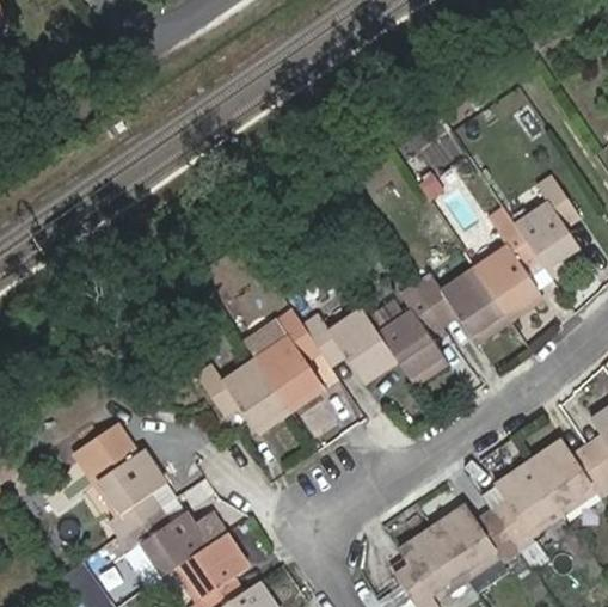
[(581,251),(563,224),(578,213),(551,173),(535,184),(545,201),(513,222),(538,257),(548,274),(581,251)]
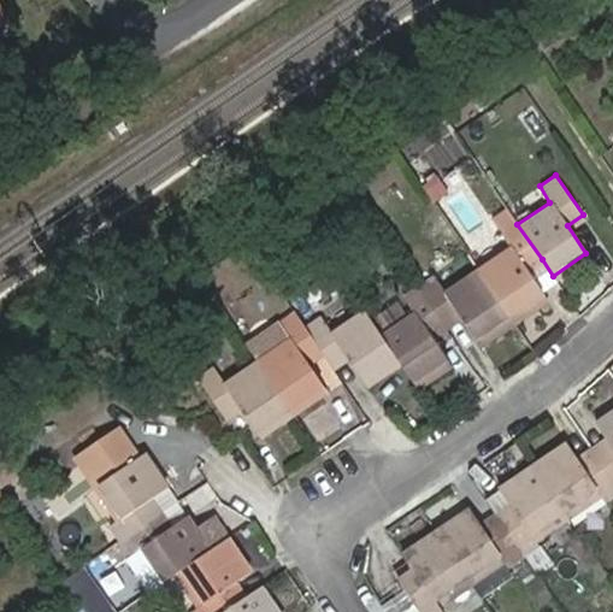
[(508,312),(540,290),(525,270),(542,259),(517,224),(514,219),(499,230),(508,246),(477,268),(508,312)]
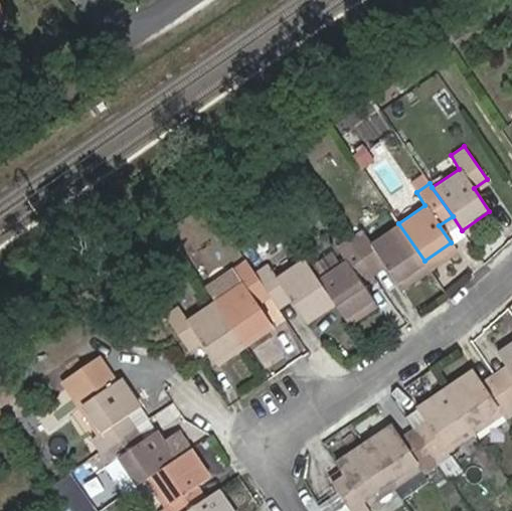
[(384,263),(396,280),(424,261),(398,223),(370,241),(361,230),(350,237),(373,272),(384,263)]
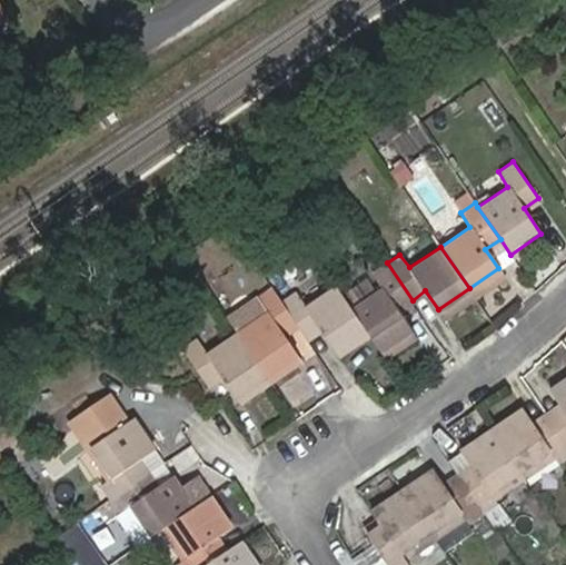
[(383,355),(414,334),(398,309),(413,300),(387,263),(373,273),(381,287),(350,308),(367,333),(383,355)]
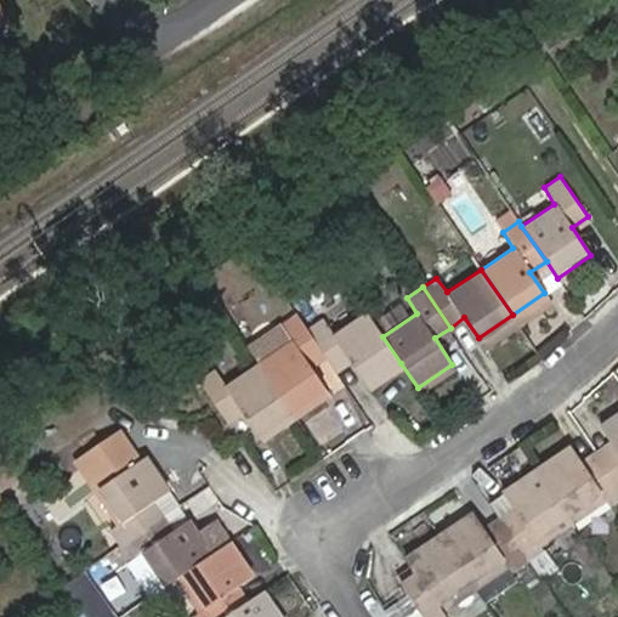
[(281,323),(290,339),(258,362),(289,408),(323,384),(310,363),(324,354),(306,328),(296,312),(281,323)]
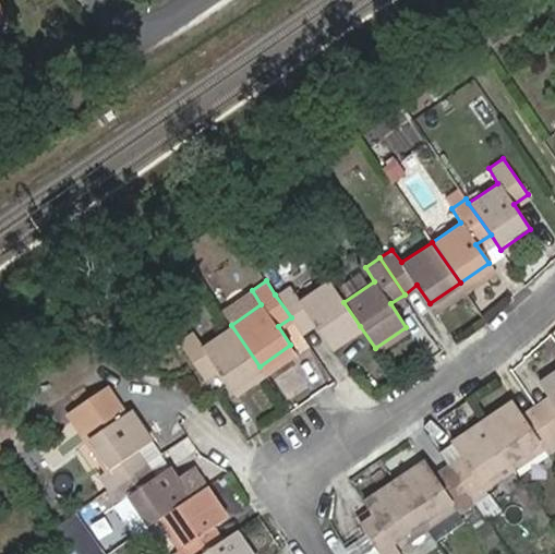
[(314,323),(330,347),(360,326),(344,302),(328,280),(299,300),(289,286),(275,294),(291,317),(301,332),(314,323)]
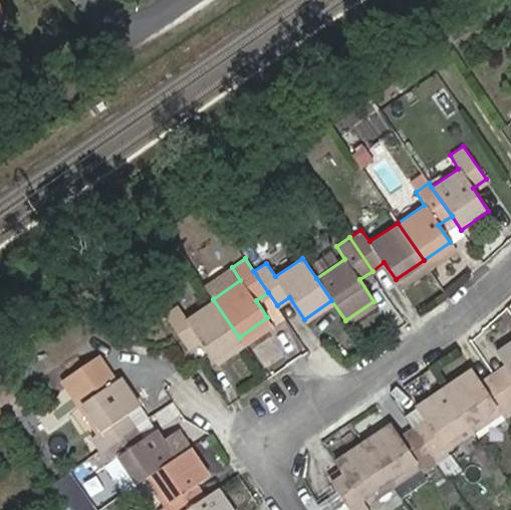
[(189,347),(200,338),(212,355),(239,337),(213,299),(186,317),(177,304),(166,312),(189,347)]
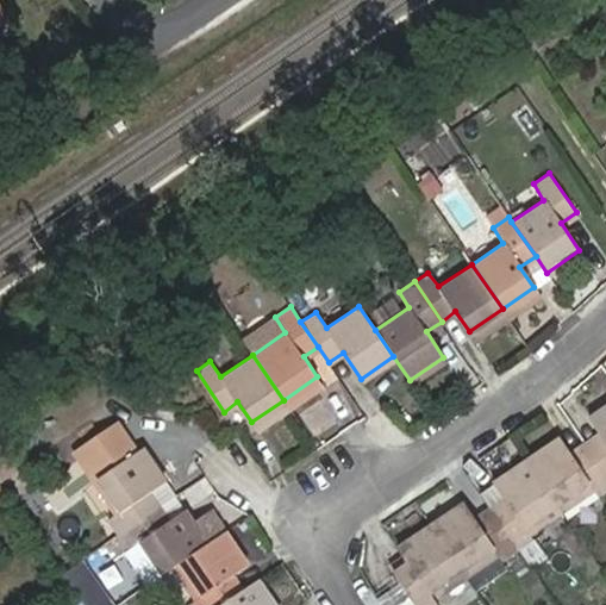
[(322,382),(317,376),(283,400),(287,406),(322,382)]
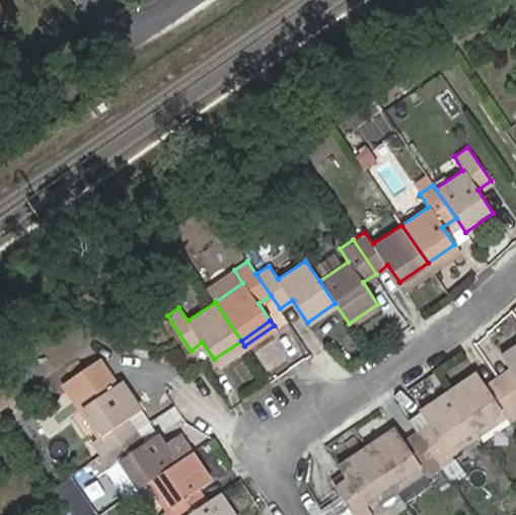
[(214,359),(218,364),(244,346),(241,341),(214,359)]
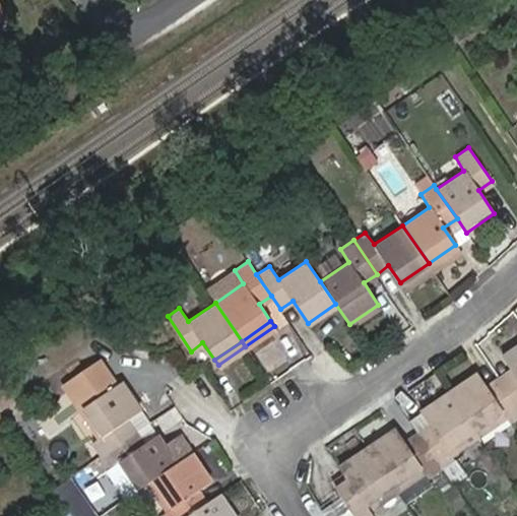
[(516,342),(501,355),(510,368),(499,376),(516,401),(516,342)]
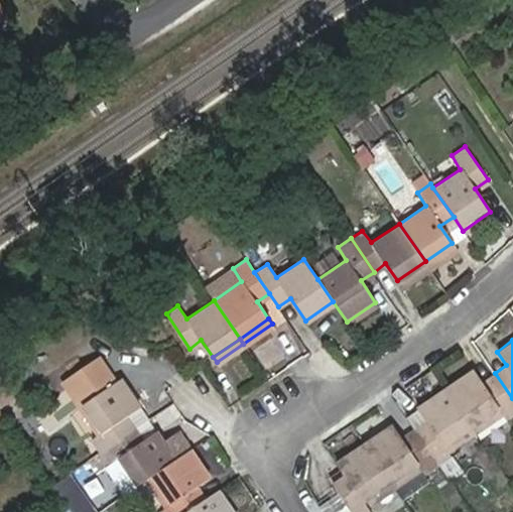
[(506,415),(512,410),(512,398),(495,373),(483,381),(473,368),(444,387),(475,431),(504,411),(506,415)]
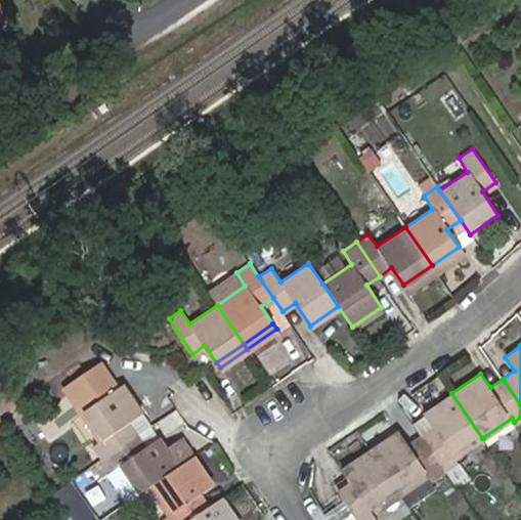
[(137,431),(128,418),(138,410),(119,383),(83,407),(101,436),(92,442),(101,456),(137,431)]
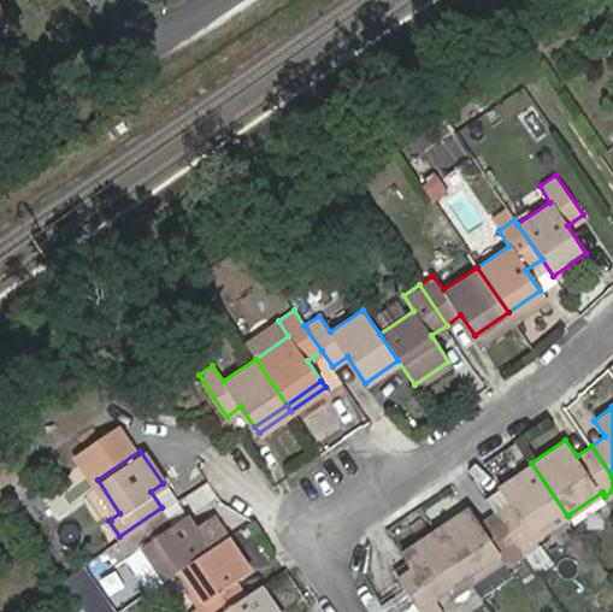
[(534,539),(567,516),(531,463),(499,486),(508,501),(495,511),(523,552),(536,542),(534,539)]
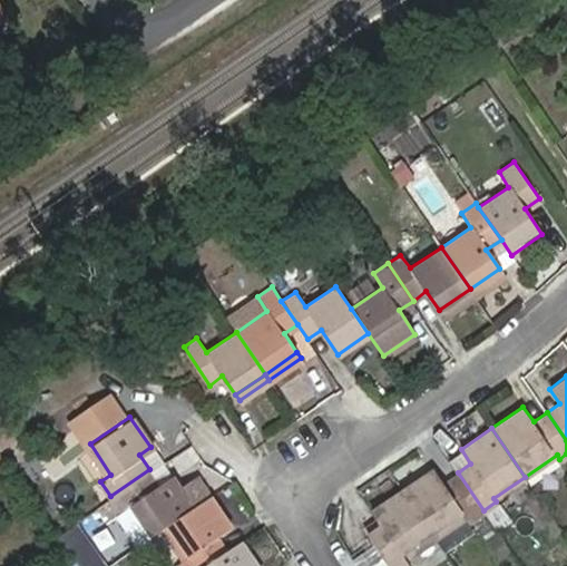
[(468,520),(484,510),(458,472),(442,482),(432,468),(403,488),(437,537),(467,517),(468,520)]
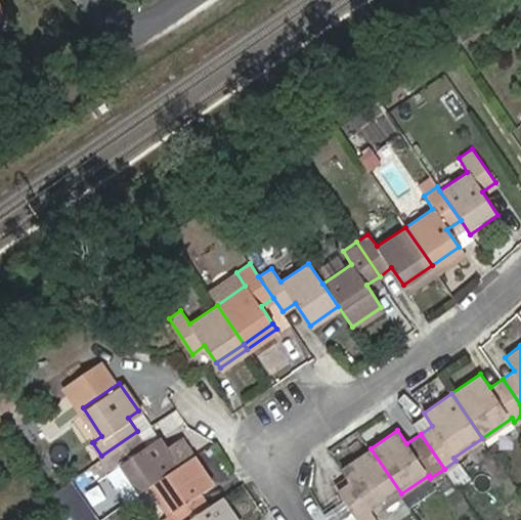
[(120,462),(140,490),(156,480),(191,455),(179,438),(165,448),(157,437),(146,444),(137,431),(101,456),(110,468),(120,462)]
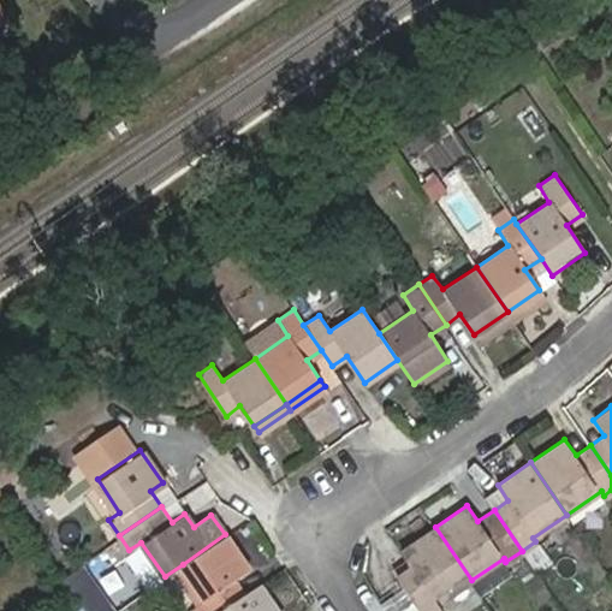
[(441,610),(444,610),(440,601),(471,580),(435,527),(403,550),(411,563),(396,575),(420,610),(441,610)]
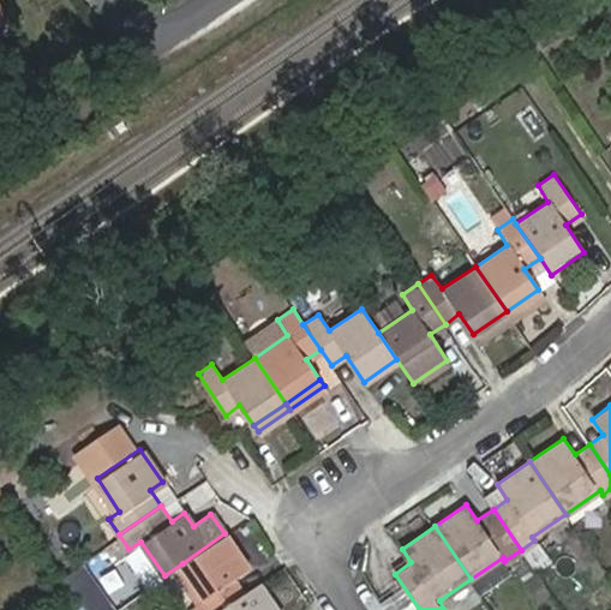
[(216,609),(243,592),(232,576),(247,567),(225,533),(183,563),(204,597),(191,605),(195,609),(216,609)]
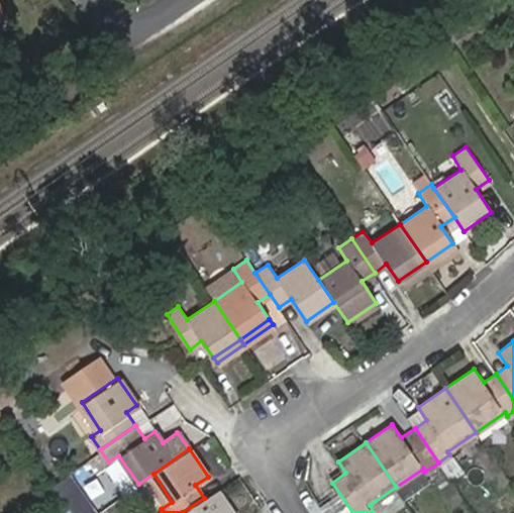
[(81,512),(91,512),(98,510),(75,471),(61,479),(81,512)]
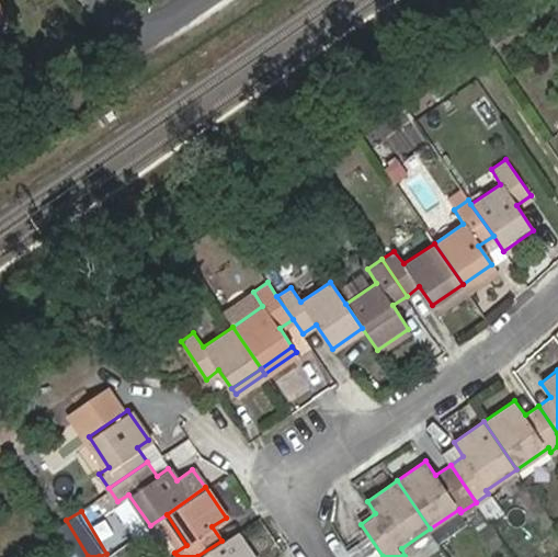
[(254,556),(237,530),(221,541),(197,556),(254,556)]
